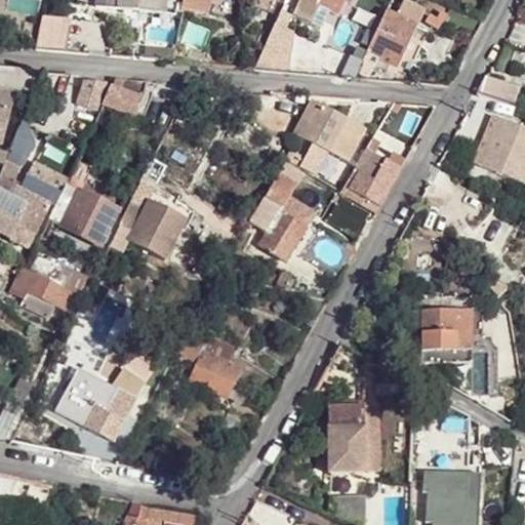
[(153,0),(118,0),(117,7),(152,11),(153,0)]
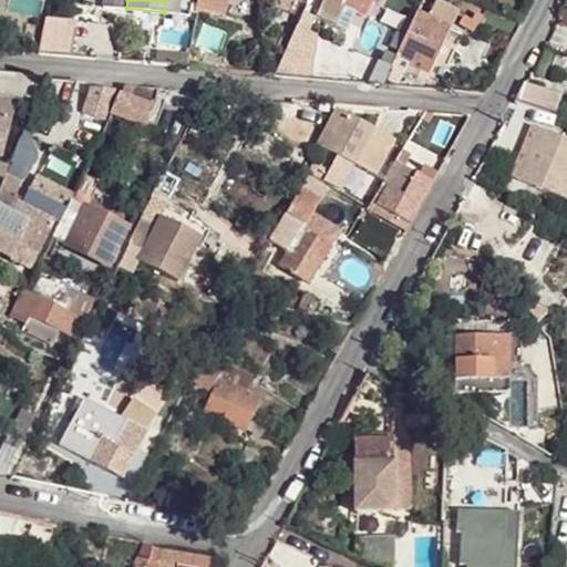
[(176,0),(165,0),(164,12),(175,14),(176,0)]
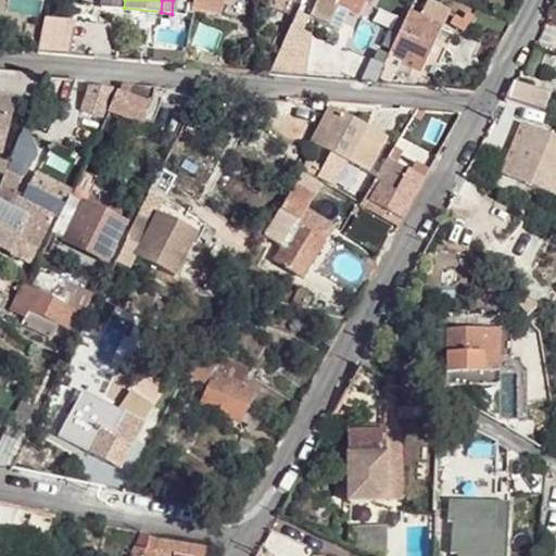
[(193,0),(193,3),(193,4),(213,10),(218,9),(220,0),(193,0)]
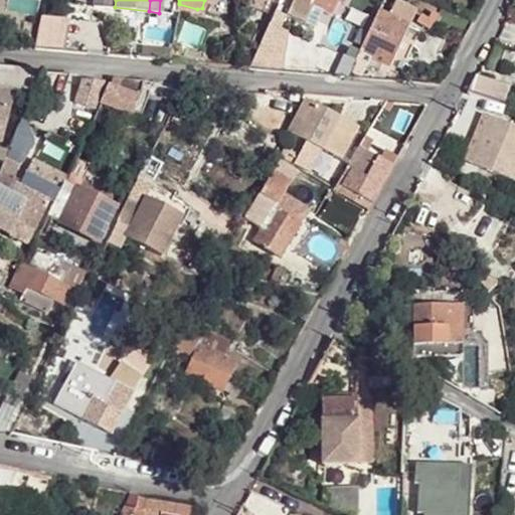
[(248,0),(247,6),(264,12),(270,0),(248,0)]
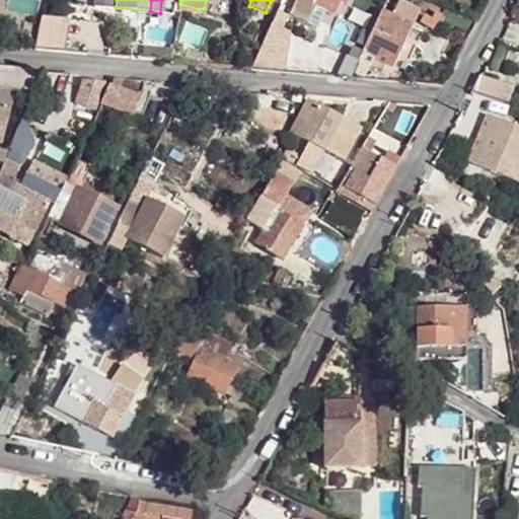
[(281,0),(272,23),(278,27),(286,14),(312,27),(324,2),(324,0),(281,0)]
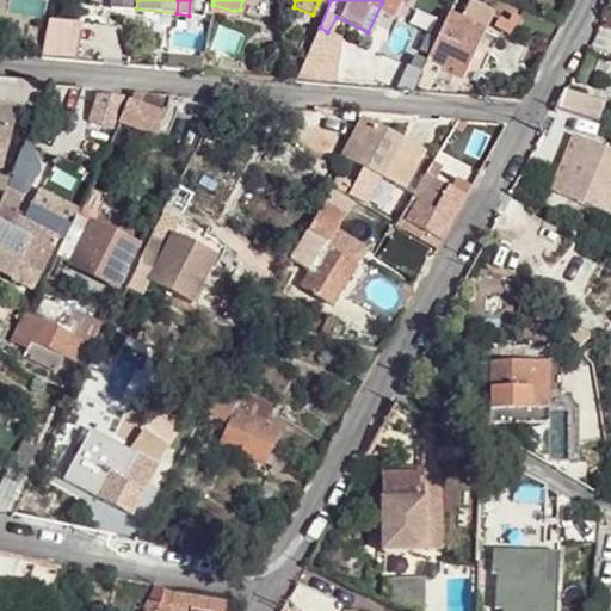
[(464,0),(457,18),(485,29),(491,12),(468,0),(464,0)]
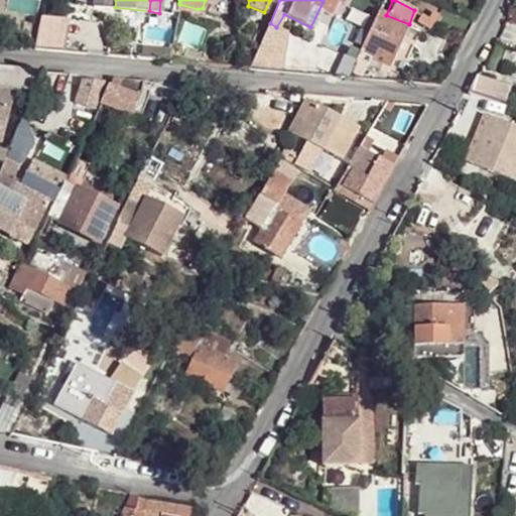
[(474,19),(440,5),(434,20),(467,34),(474,19)]
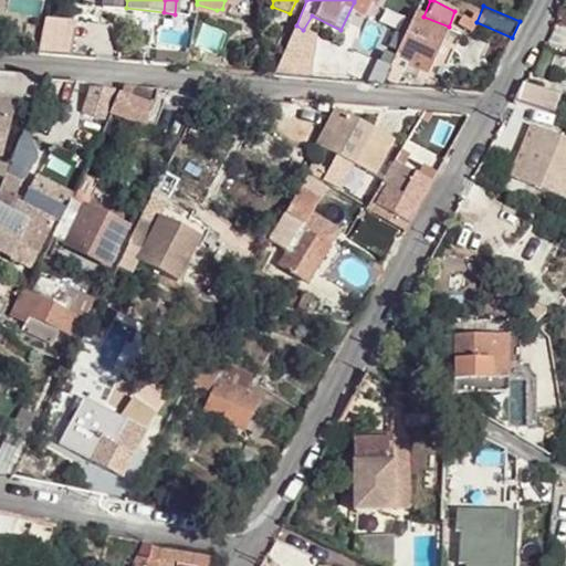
[(423,17),(415,11),(395,54),(405,59),(423,66),(428,70),(449,27),(423,17)]
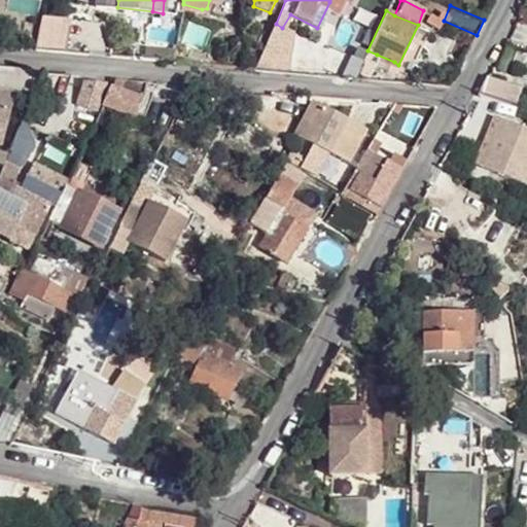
[(61,51),(65,20),(40,15),(37,32),(35,49),(61,51)]
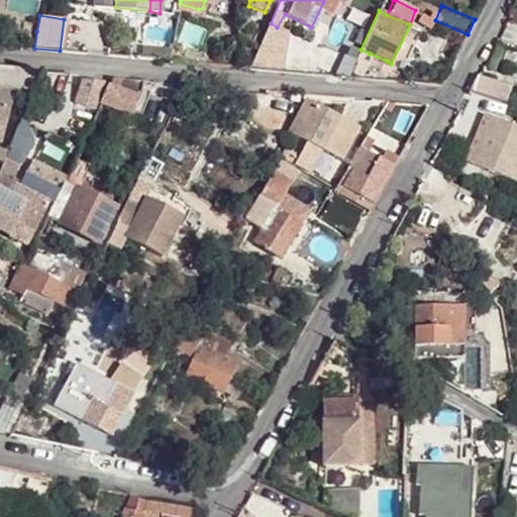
[(143,58),(168,60),(172,45),(144,42),(143,58)]
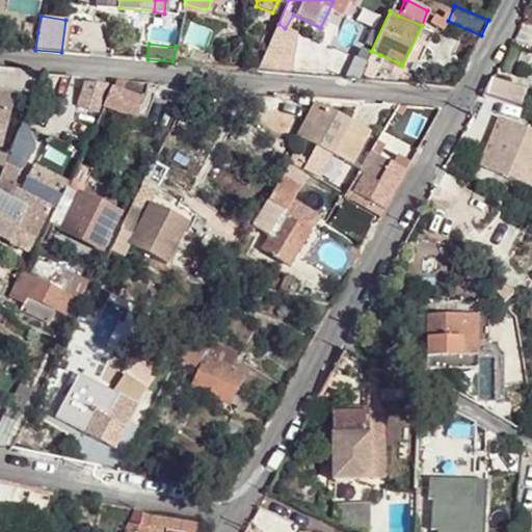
[(258,70),(288,73),(291,50),(268,46),(258,70)]
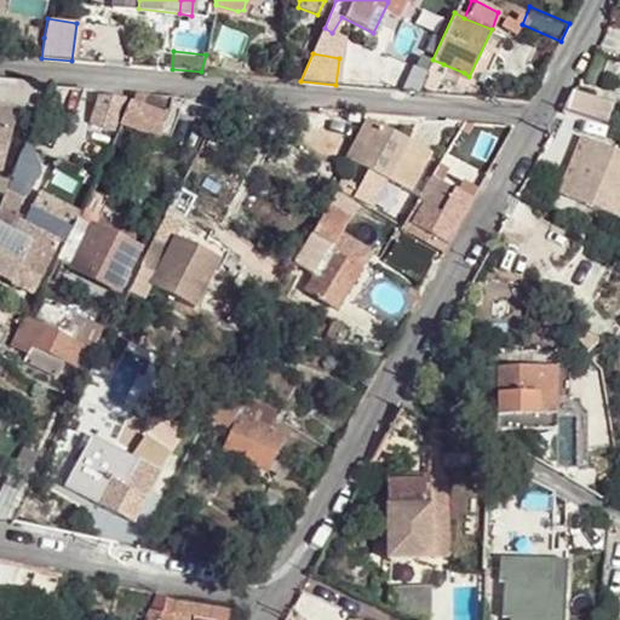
[(460,82),(464,73),(443,64),(440,73),(460,82)]
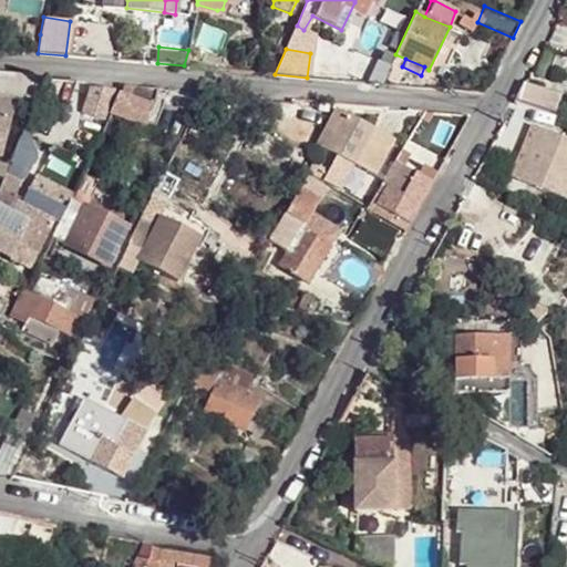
[(0,99),(14,101),(20,76),(16,78),(16,79),(0,76),(0,99)]
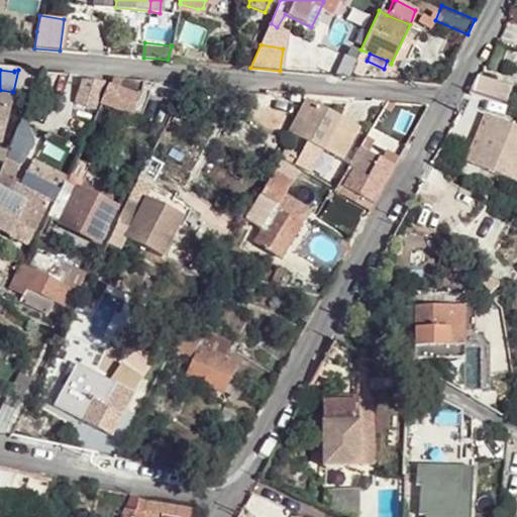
[(35,72),(18,70),(13,92),(12,96),(24,101),(35,72)]
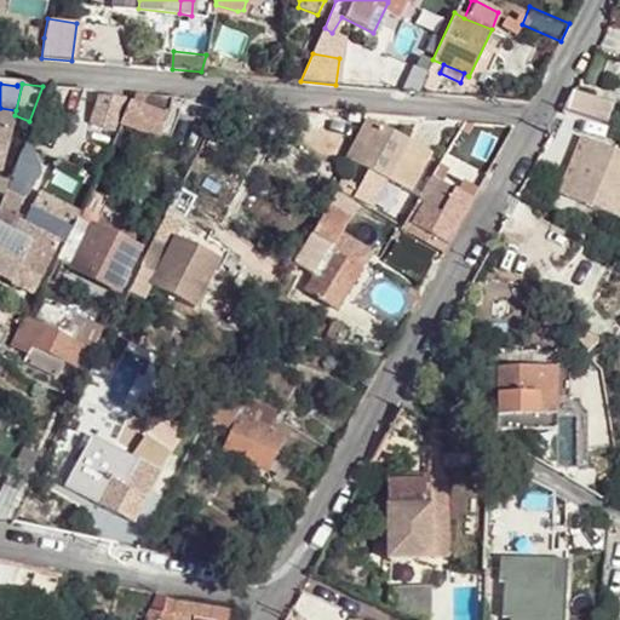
[(112,128),(122,97),(98,95),(90,122),(112,128)]
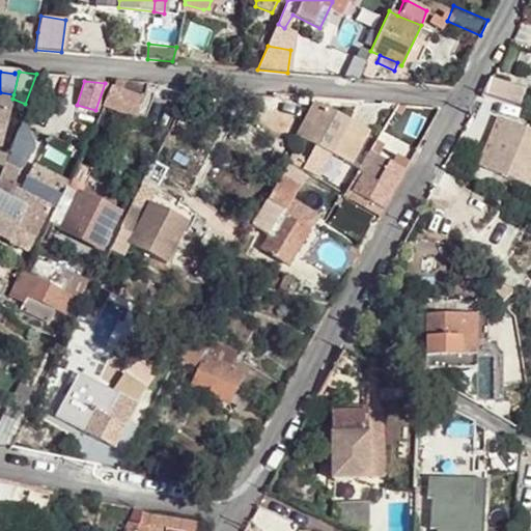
[(113,81),(111,86),(118,89),(122,82),(113,81)]
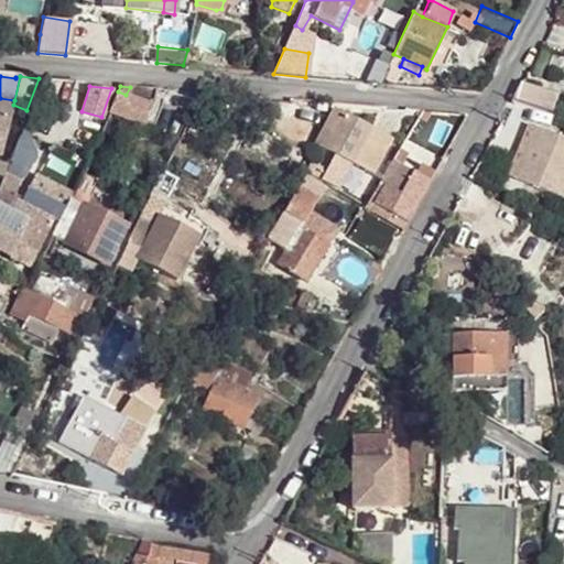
[(525,86),(514,105),(552,117),(560,98),(525,86)]
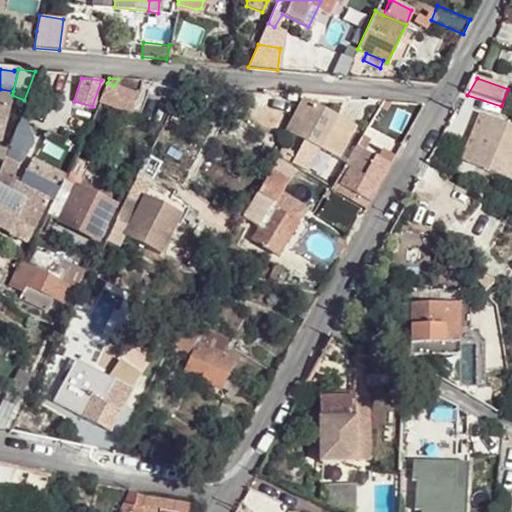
[(107,83),(99,102),(128,113),(135,95),(114,86),(107,83)]
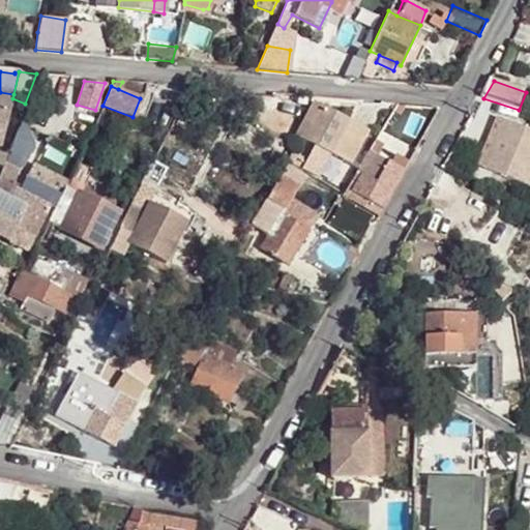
[(0,145),(2,146),(12,98),(13,94),(0,92),(0,145)]
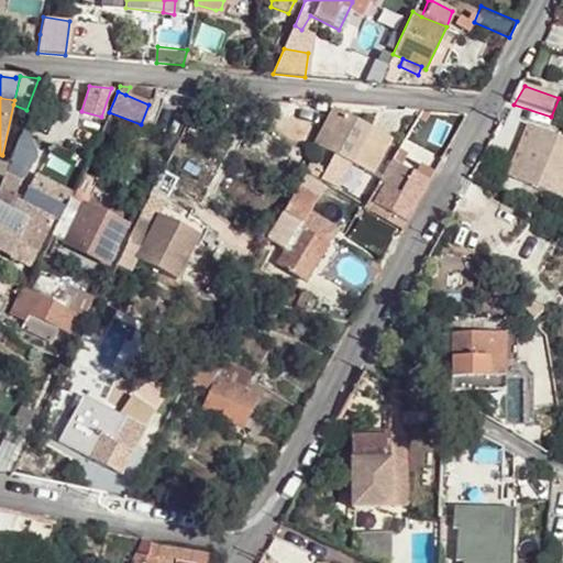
[(333,109),(316,144),(335,154),(350,162),(373,174),(390,139),(333,109)]
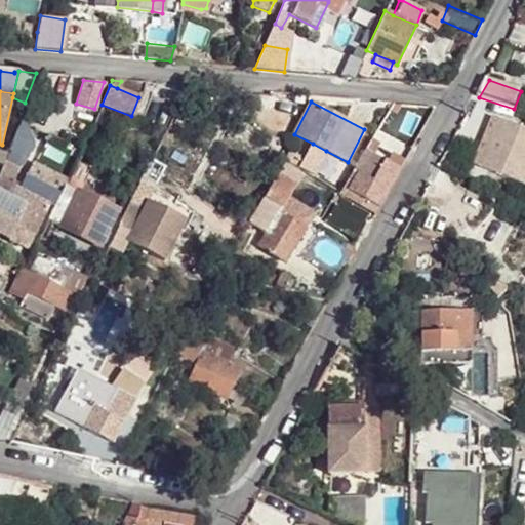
[(524,131),(500,122),(480,169),(524,188),(524,131)]
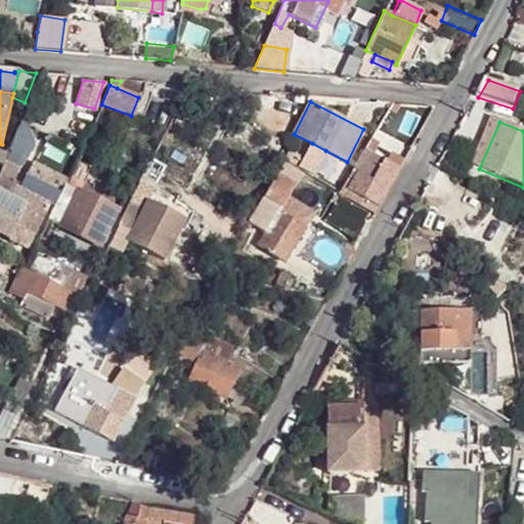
[(0,190),(22,203),(39,214),(44,217),(47,218),(59,193),(38,182),(30,195),(12,184),(18,169),(19,170),(34,145),(15,134),(8,153),(0,176),(0,190)]
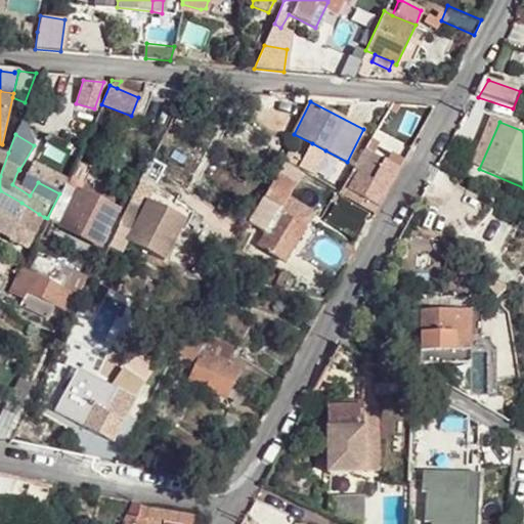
[(378,142),(372,138),(342,185),(348,189),(358,172),(373,179),(383,160),(372,153),(378,142)]
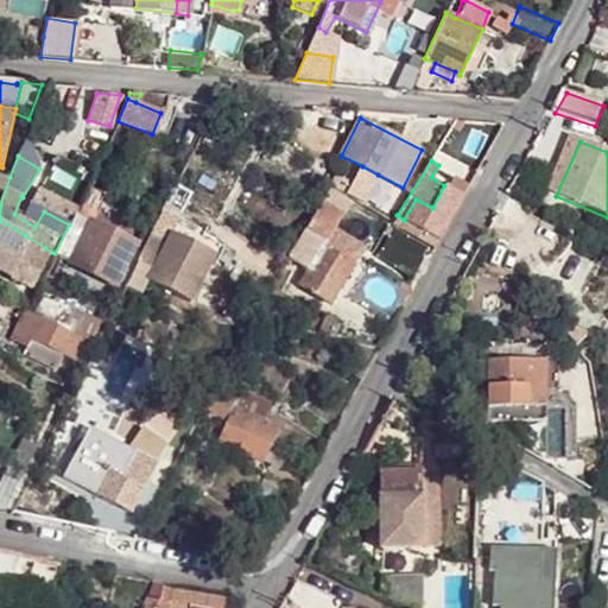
[(362,166),(348,195),(365,203),(378,175),(362,166)]
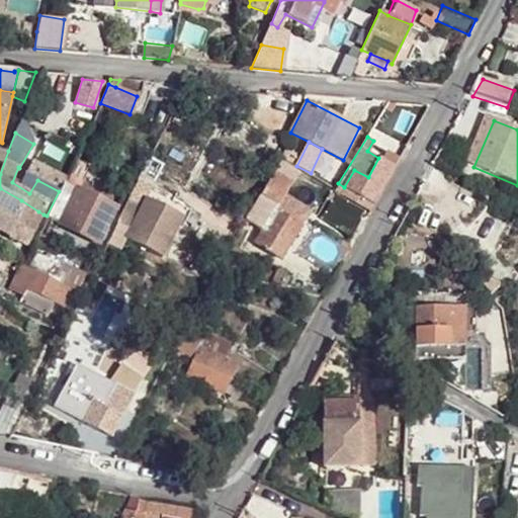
[(276,158),(293,168),(298,157),(281,147),(276,158)]
